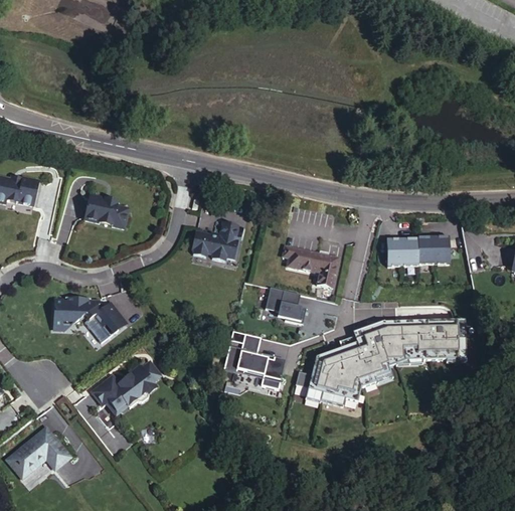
[(39,177),(0,169),(0,201),(33,208),(36,193),(39,177)]
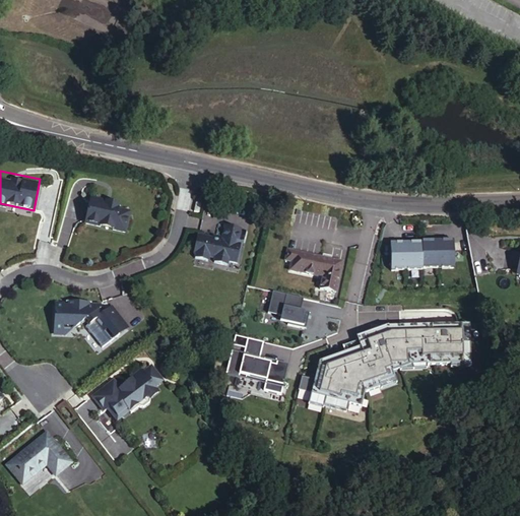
[(87,208),(84,221),(126,231),(132,205),(120,202),(121,198),(90,192),(87,208)]
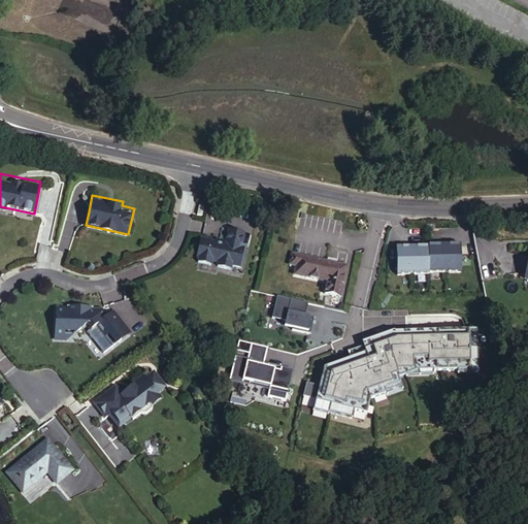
[(213,234),(199,231),(195,250),(197,250),(196,254),(209,257),(210,253),(217,254),(216,258),(229,261),(230,257),(239,259),(241,249),(240,249),(242,240),(239,239),(239,236),(242,224),(227,221),(225,227),(223,236),(221,235),(220,239),(213,238),(213,234)]
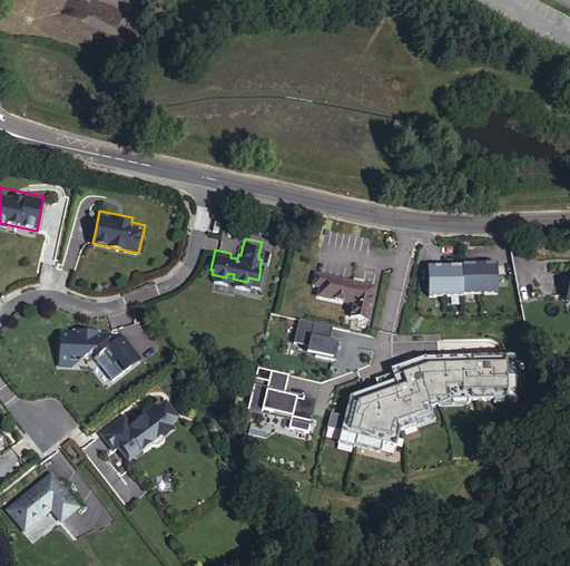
[(426,294),(461,293),(460,266),(460,264),(425,265),(426,294)]
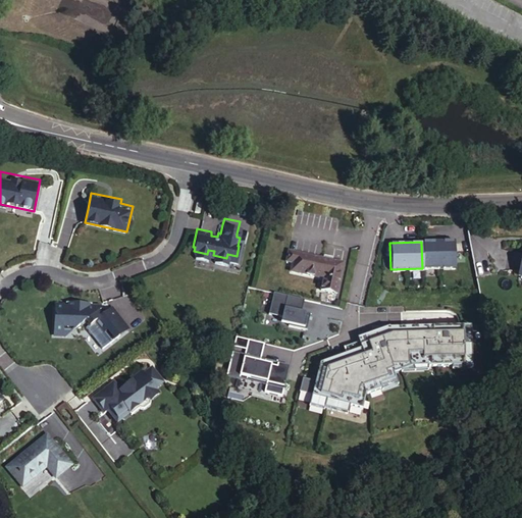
[(454,269),(453,243),(421,244),(422,268),(422,270),(454,269)]
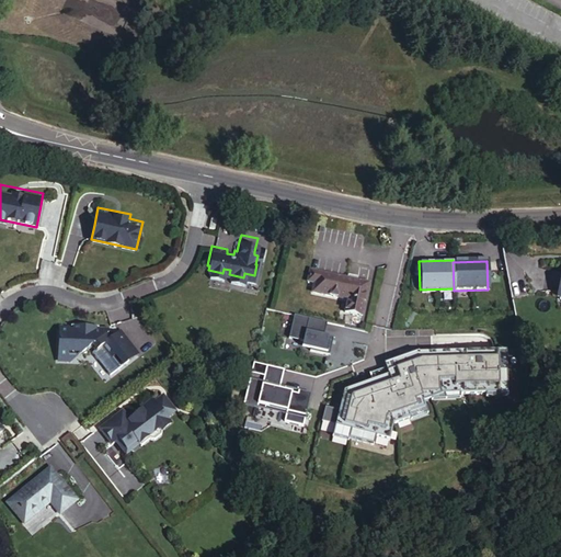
[(307,277),(313,280),(312,288),(345,296),(343,309),(363,314),(370,280),(309,268),(307,277)]
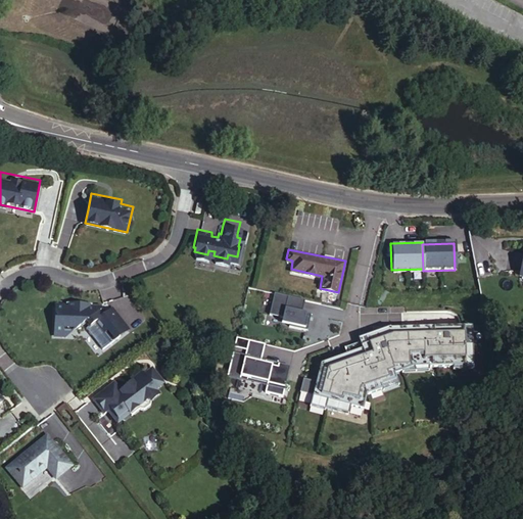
[(287,324),(305,329),(310,313),(300,311),(303,297),(272,291),(268,313),(281,316),(280,318),(288,320),(287,324)]
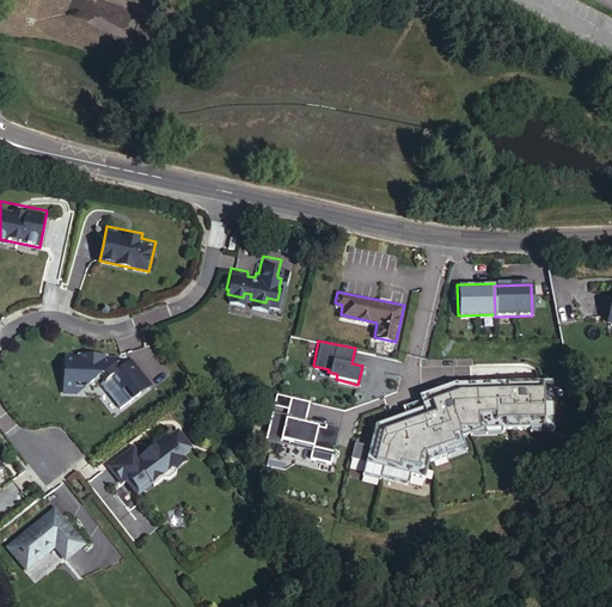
[(114,361),(118,359),(98,357),(98,353),(80,351),(80,356),(63,356),(62,393),(80,393),(81,381),(89,381),(99,373),(104,378),(99,381),(118,406),(148,384),(129,359),(118,367),(114,361)]
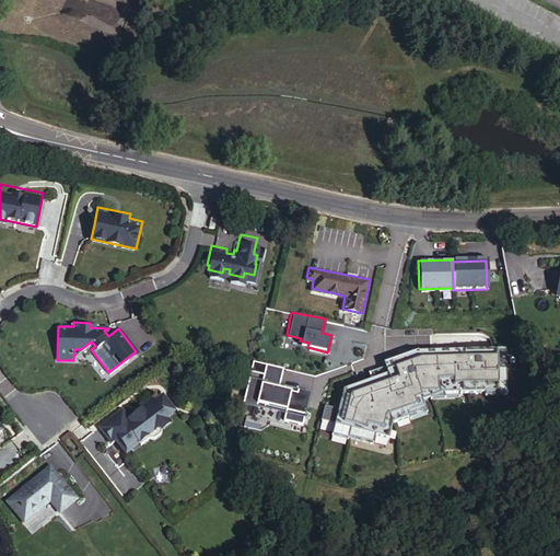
[(424,395),(506,392),(504,345),(417,348),(384,359),(387,370),(345,384),(340,406),(326,403),(321,427),(375,439),(376,432),(389,436),(393,418),(428,406),(424,395)]
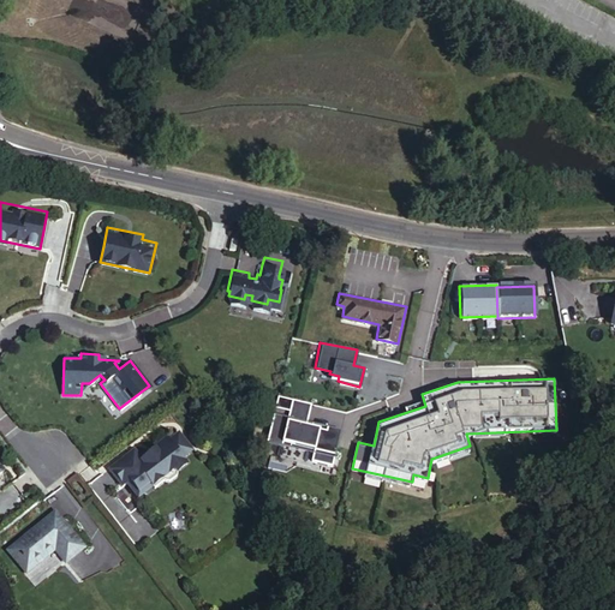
[(292,398),(287,416),(273,412),(267,441),(281,444),(282,441),(314,448),(311,460),(332,465),(341,429),(327,425),(326,429),(305,424),(311,402),(292,398)]
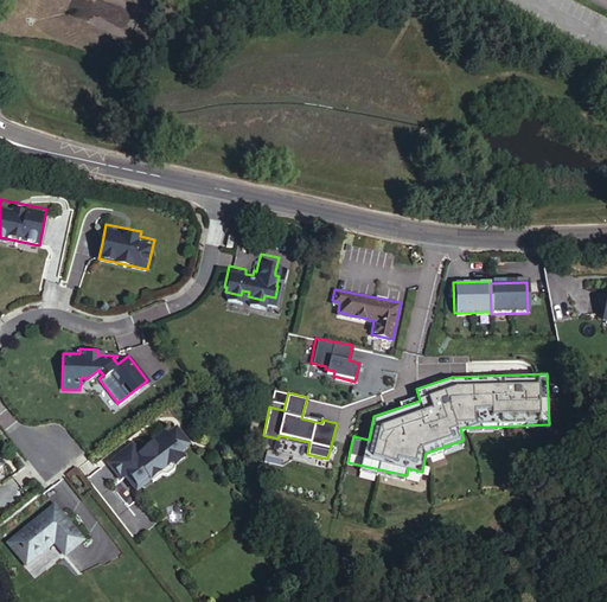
[(123,474),(127,472),(136,484),(147,475),(151,479),(152,480),(161,472),(165,473),(173,467),(173,462),(171,459),(180,452),(178,449),(189,441),(174,424),(165,431),(163,429),(151,439),(151,440),(142,447),(141,446),(135,449),(129,442),(106,460),(119,476),(123,474)]
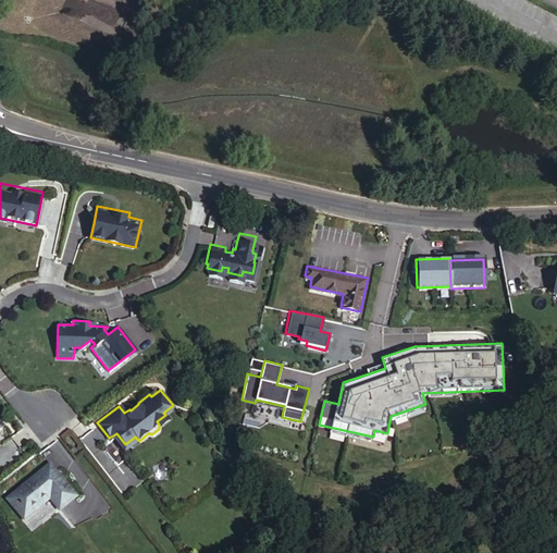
[(165,415),(157,421),(159,425),(168,418),(165,415)]
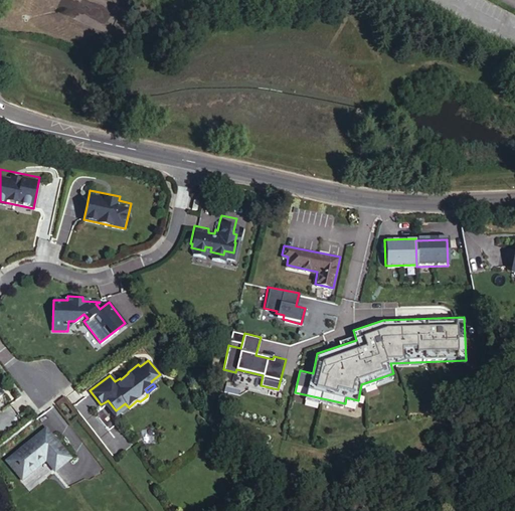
[(108,400),(105,402),(116,415),(128,406),(125,403),(116,410),(108,400)]
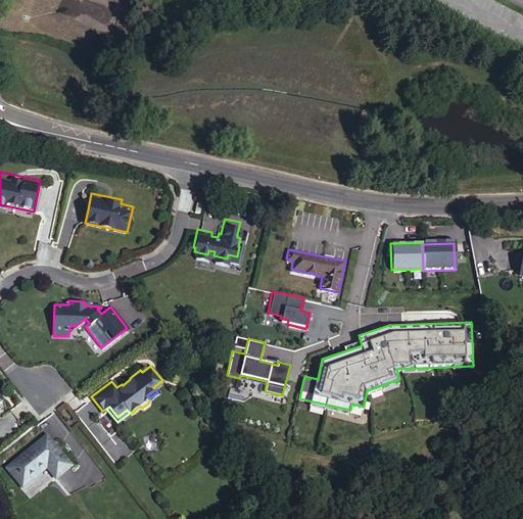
[(45,434),(41,437),(46,443),(50,440),(45,434)]
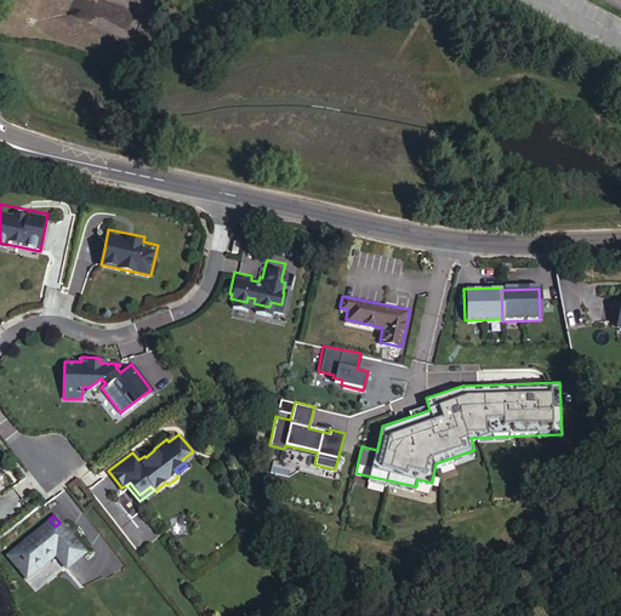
[(55,526),(49,519),(34,532),(32,531),(24,537),(24,540),(10,552),(27,572),(56,549),(67,563),(75,557),(83,551),(60,523),(55,526)]
